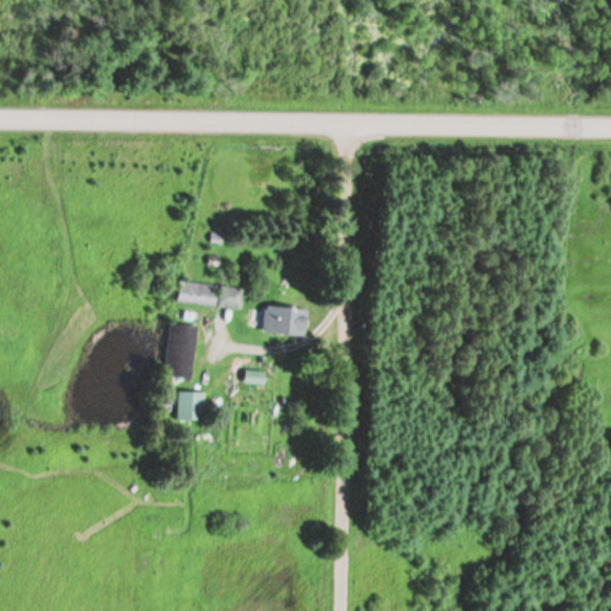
[(176,301),(215,307),(238,309),(241,288),(178,279),(176,301)]
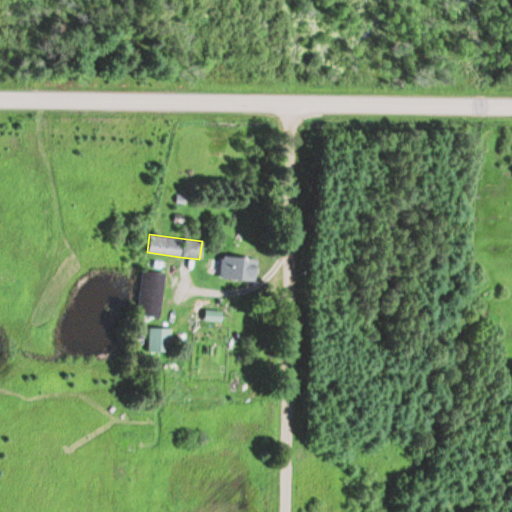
[(252,281),(254,259),(220,255),(217,278),(252,281)]
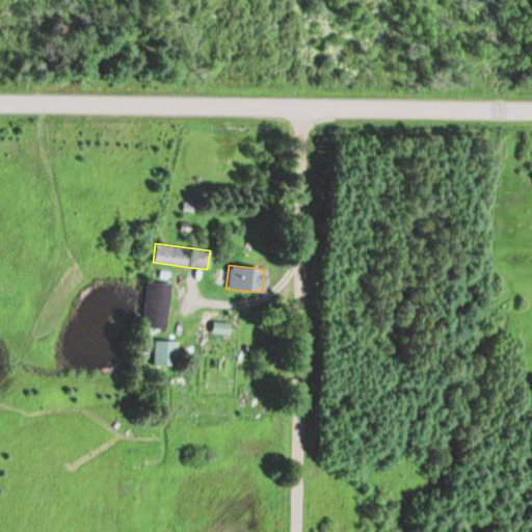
[(144,328),(166,329),(168,283),(145,282),(144,328)]
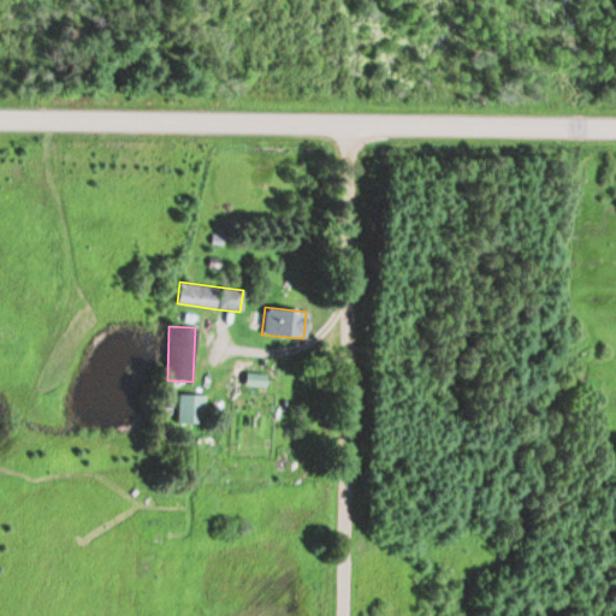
[(265,386),(266,374),(246,373),(244,385),(265,386)]
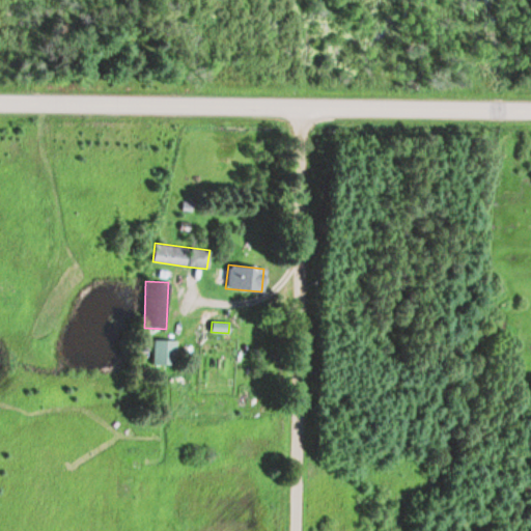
[(152,365),(176,365),(176,340),(152,340),(152,365)]
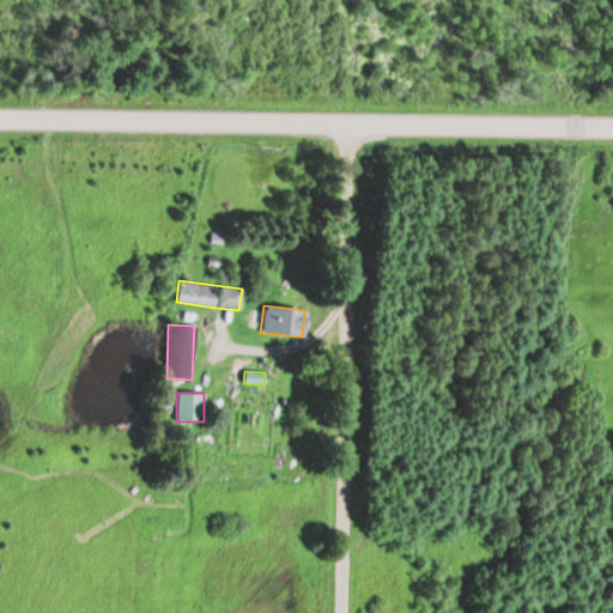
All buildings are outlined.
